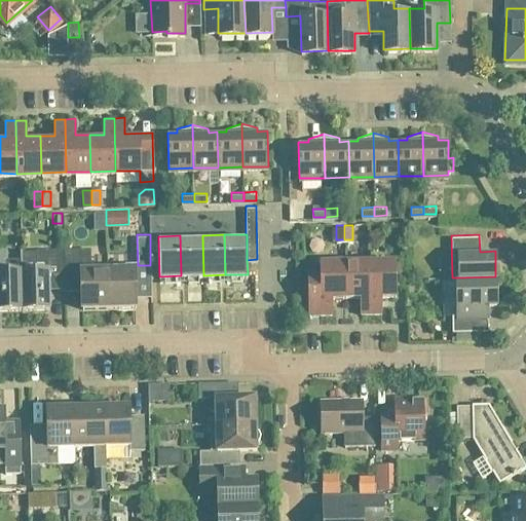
[(202,235),(180,235),(181,275),(203,275),(202,235)]
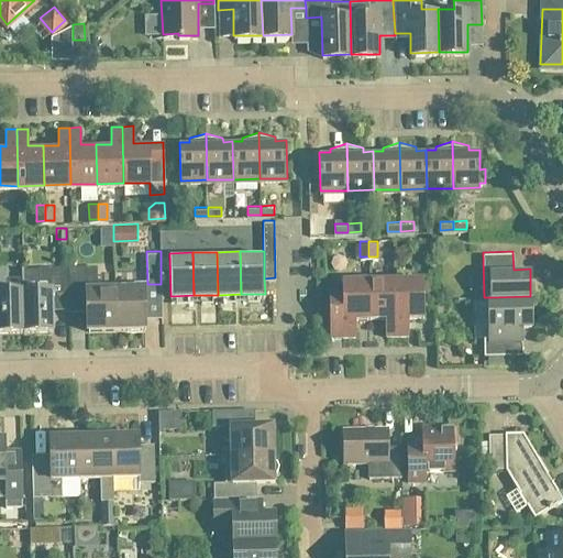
[(97,285),(96,263),(68,264),(68,298),(86,297),(87,327),(116,326),(114,285),(97,285)]
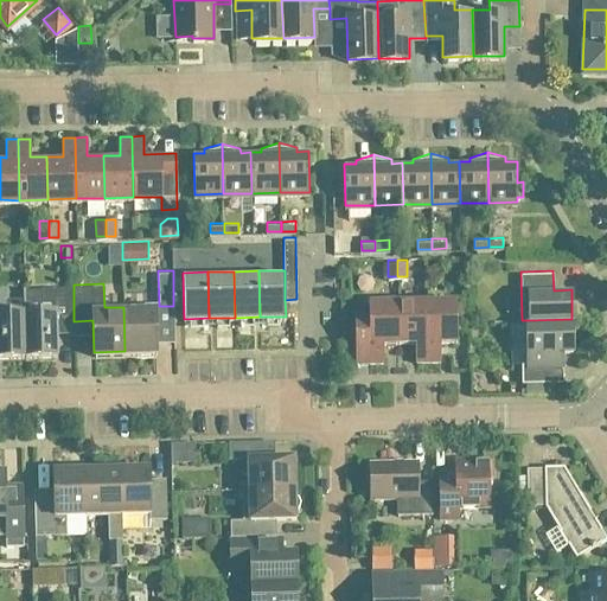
[(42,286),(24,286),(25,355),(56,353),(56,323),(74,321),(74,285),(42,286)]
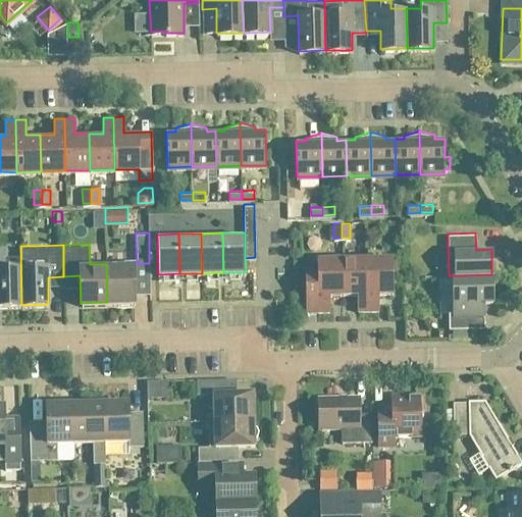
[(19,255),(5,255),(5,246),(0,246),(0,305),(21,305),(20,246),(19,246),(19,255)]
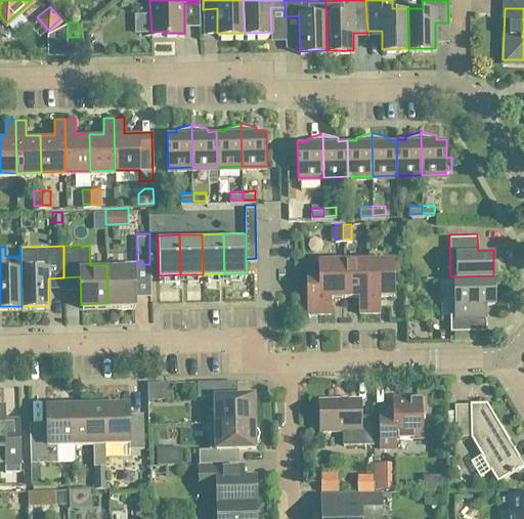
[(393,256),(367,257),(368,310),(379,309),(379,294),(394,293),(393,282),(403,282),(403,257),(393,257),(393,256)]
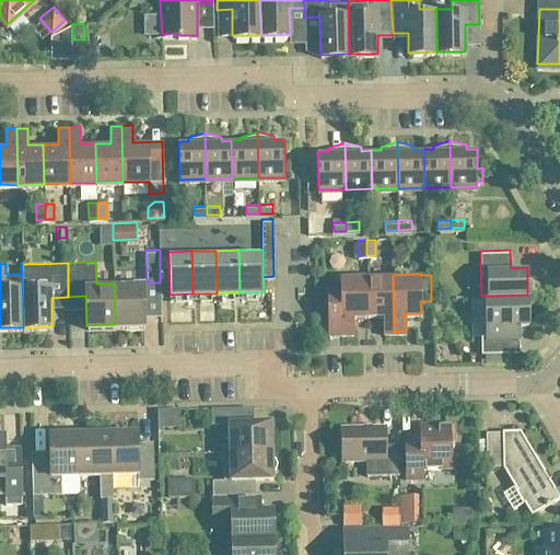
[(366,275),(340,276),(340,291),(327,292),(328,333),(353,332),(352,315),(368,314),(366,275)]
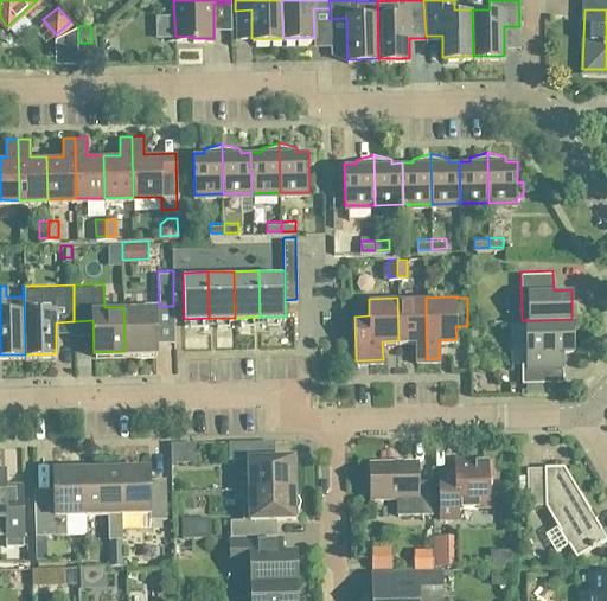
[(426,298),(397,298),(398,340),(415,340),(415,359),(427,359),(426,298)]
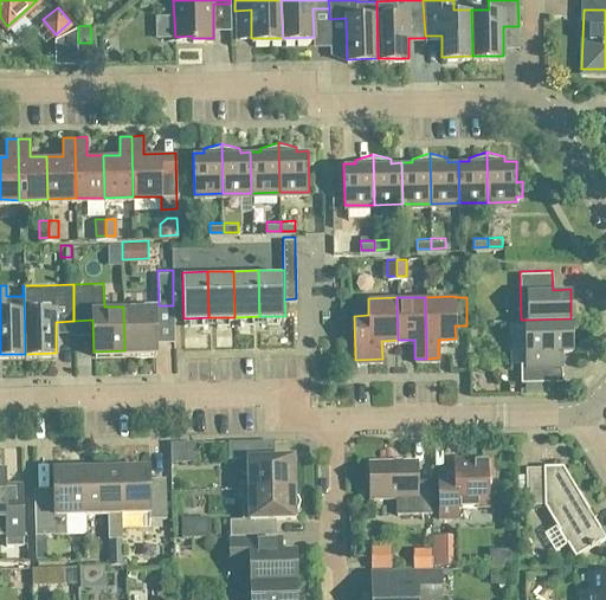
[(154,305),(123,307),(124,350),(155,350),(154,305)]
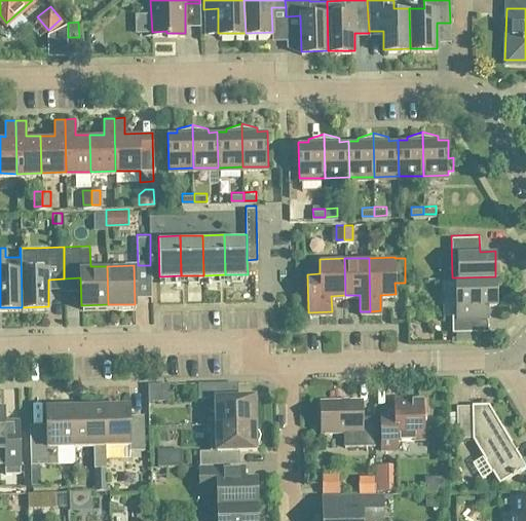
[(457,312),(452,313),(452,330),(488,329),(487,303),(496,303),(495,276),(458,277),(456,277),(457,312)]
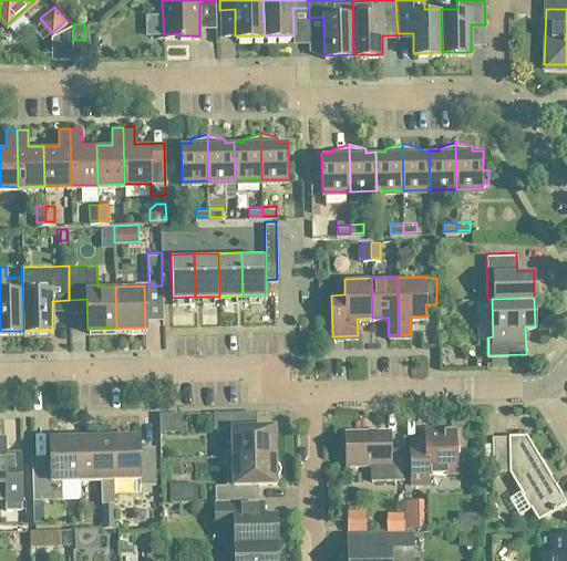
[(233,454),(275,453),(275,424),(247,424),(247,408),(213,409),(214,425),(225,425),(226,439),(233,439),(233,454)]
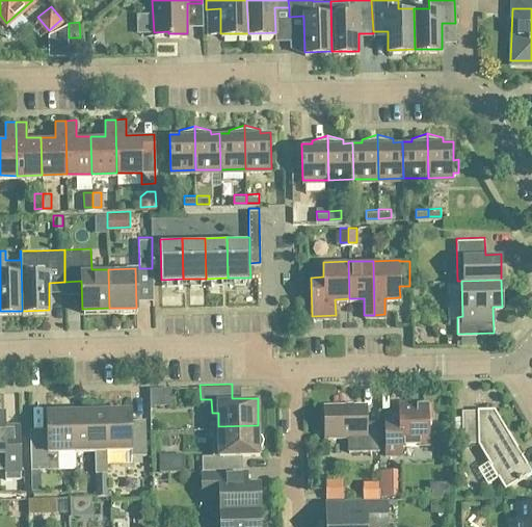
[(396,416),(384,416),(386,452),(401,452),(401,442),(428,442),(428,417),(431,417),(430,400),(399,400),(399,413),(396,416)]
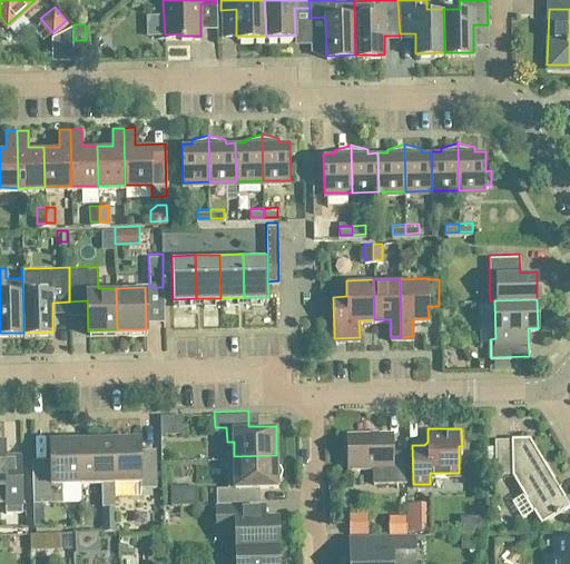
[(392,448),(392,429),(347,431),(349,466),(372,465),(373,481),(406,480),(405,448),(392,448)]
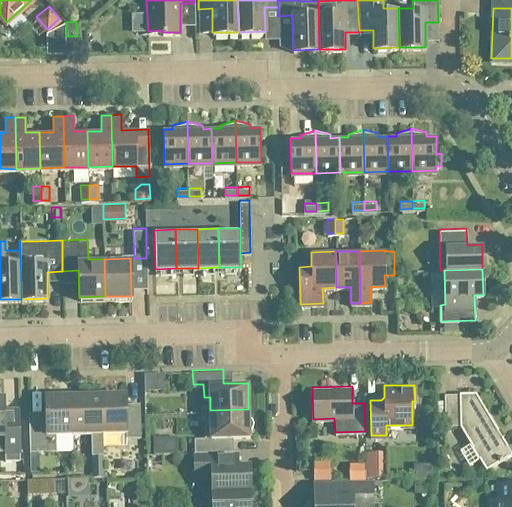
[(459,392),(444,393),(445,423),(459,423),(486,467),(511,451),(476,391),(459,391),(459,392)]
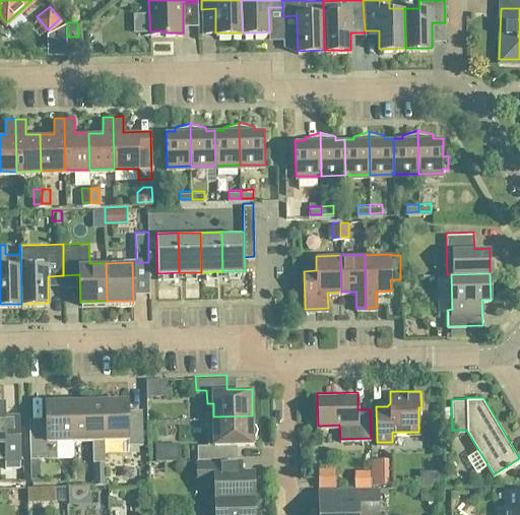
[(104,438),(103,398),(72,399),(73,438),(92,438),(93,459),(105,459),(104,438)]
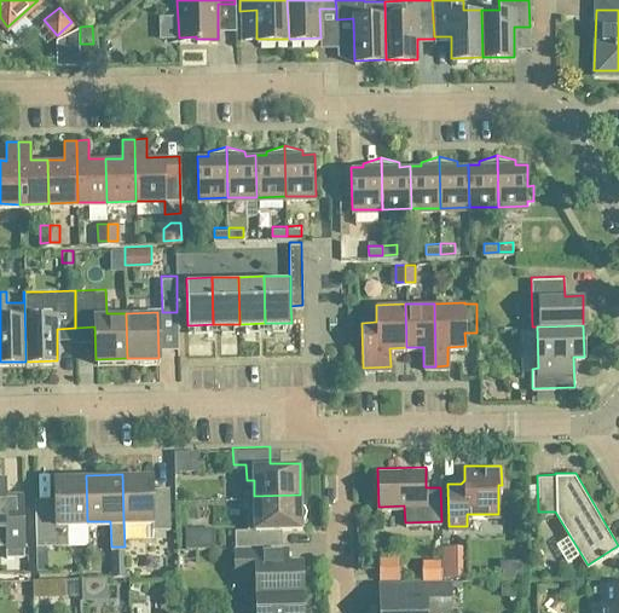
[(122,474),(123,521),(152,520),(152,526),(169,526),(168,485),(152,486),(151,474),(122,474)]
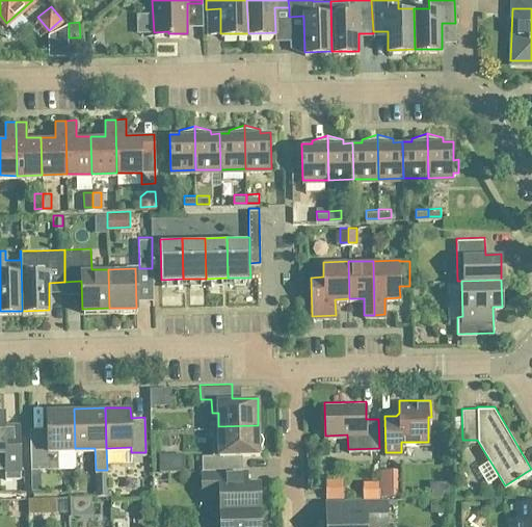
[(75,448),(74,409),(47,410),(48,435),(30,436),(31,467),(58,466),(58,449),(75,448)]
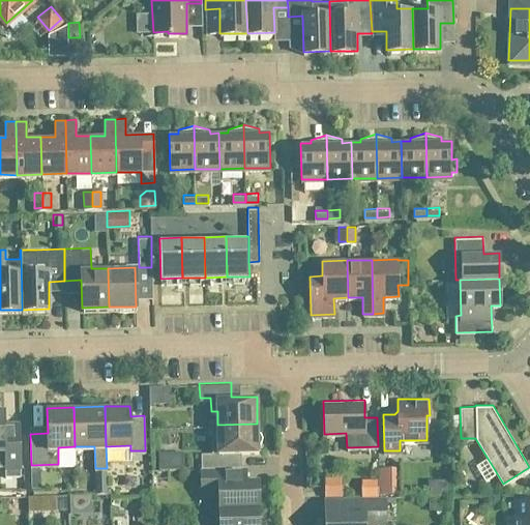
[(0,409),(0,464),(5,464),(5,473),(20,473),(19,436),(4,437),(4,409),(0,409)]
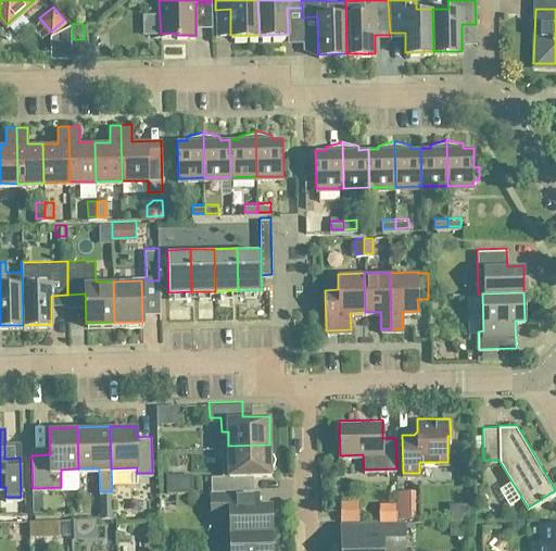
[(269,445),(228,446),(228,460),(222,460),(223,474),(211,474),(211,489),(250,488),(250,476),(253,473),(270,473),(269,445)]
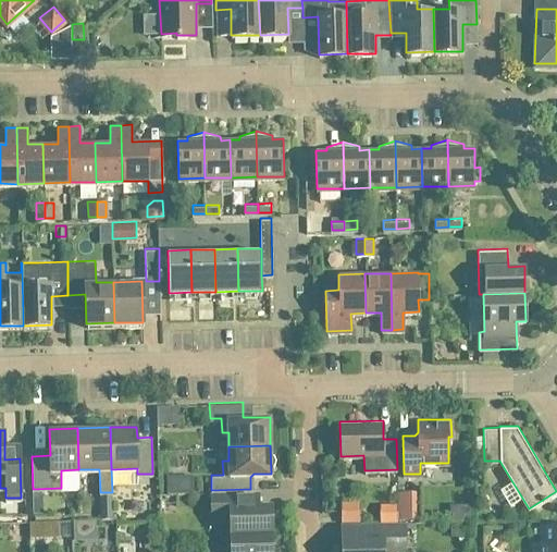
[(250,489),(211,490),(211,517),(230,517),(231,534),(272,532),(271,504),(260,504),(259,489),(250,489)]
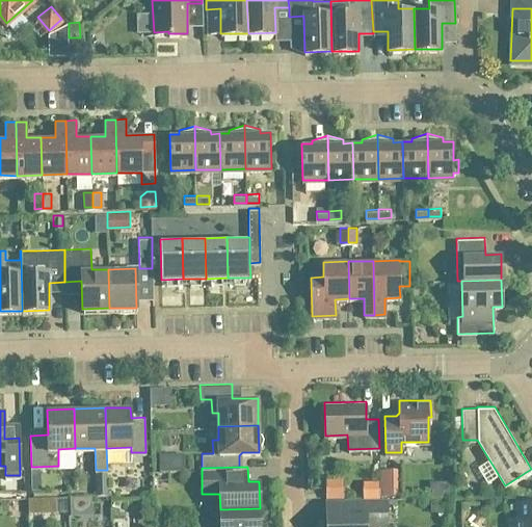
[(400,494),(399,467),(379,467),(380,494),(400,494)]
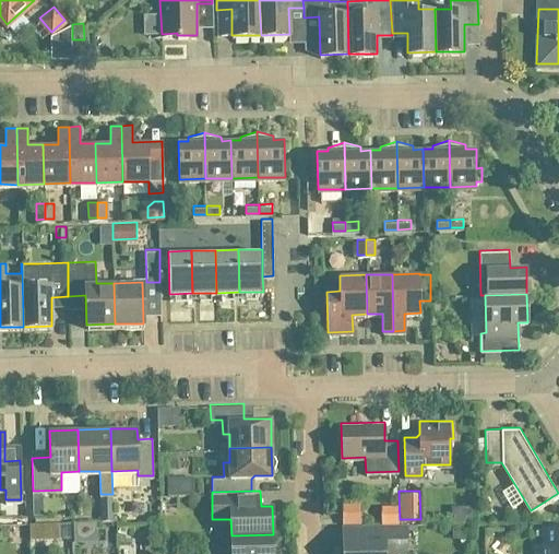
[(361,501),(342,501),(343,521),(361,521),(361,501)]
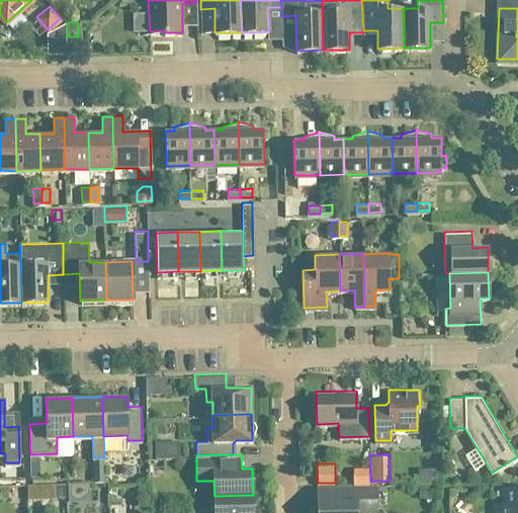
[(368,483),(368,465),(353,465),(354,483),(368,483)]
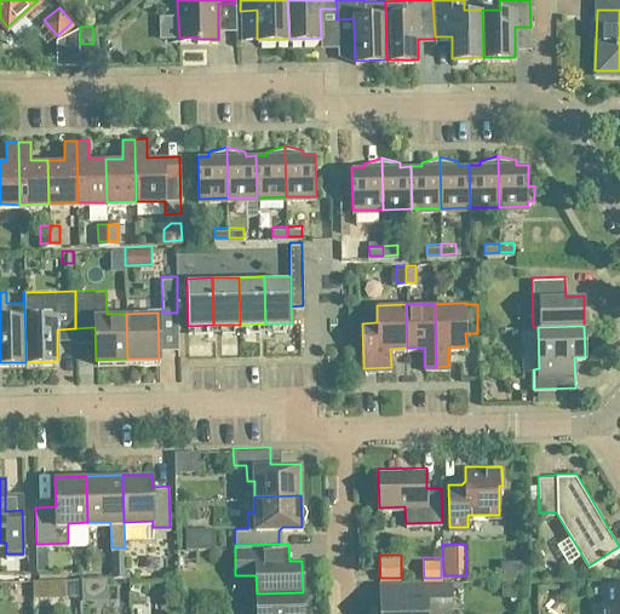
[(501,579),(501,594),(526,594),(526,579),(501,579)]
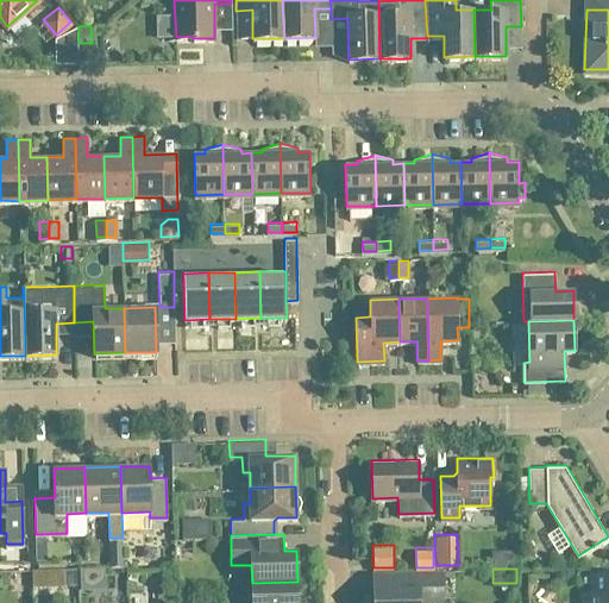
[(374,602),(427,602),(444,602),(444,571),(374,572),(374,602)]
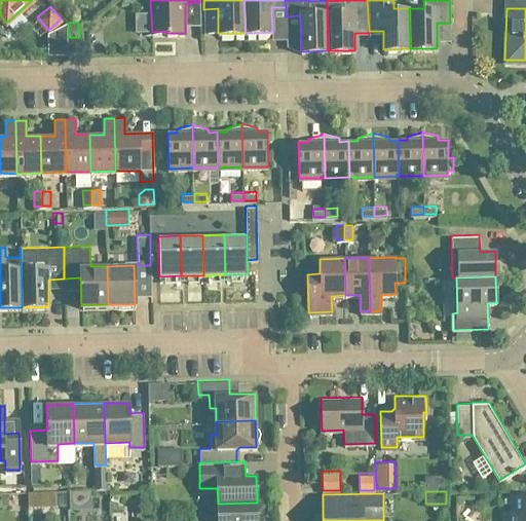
[(504,520),(525,520),(525,493),(511,494),(512,512),(504,512),(504,520)]
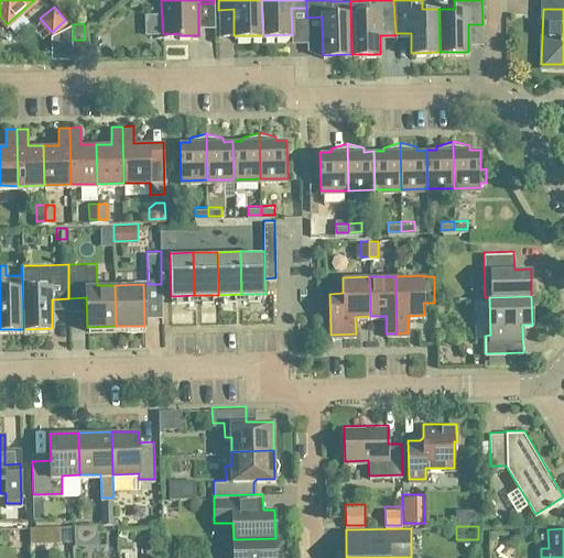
[(275,557),(275,538),(234,539),(234,555),(215,556),(215,557),(275,557)]
